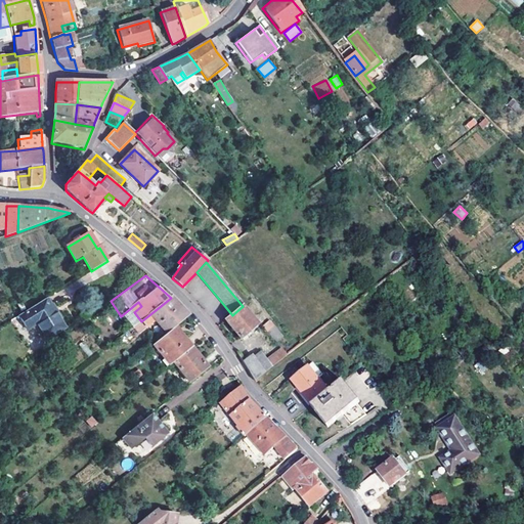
[(179,307),(171,298),(141,321),(146,326),(155,320),(166,334),(175,328),(188,316),(179,307)]
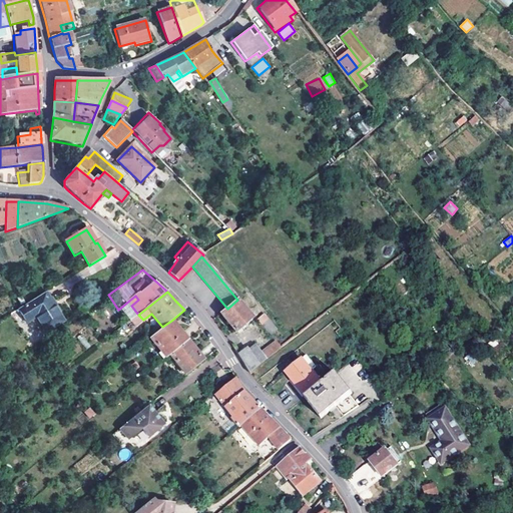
[(19,309),(27,323),(36,317),(45,332),(63,321),(46,293),(19,309)]
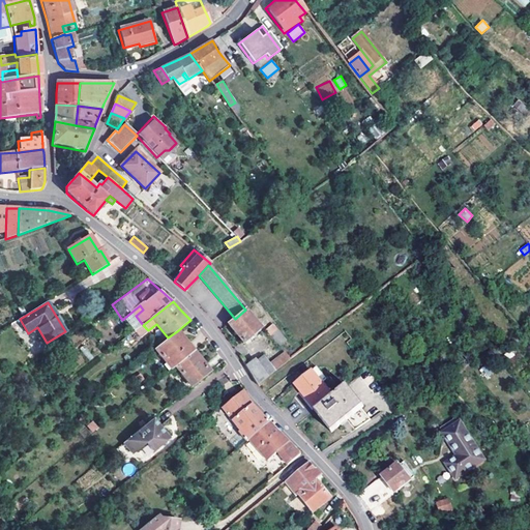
[(260,329),(244,311),(235,319),(228,324),(243,343),(260,329)]
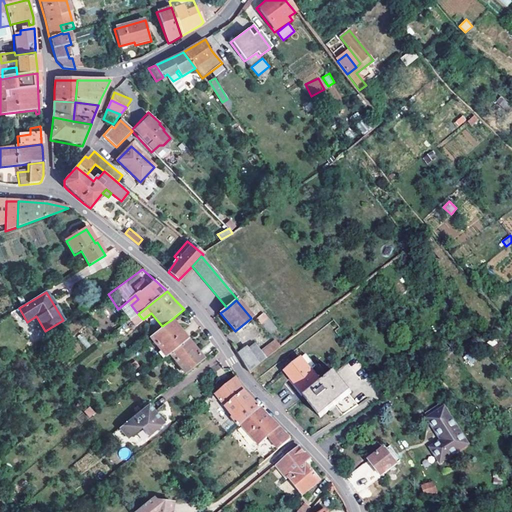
[(277,330),(264,314),(257,319),(270,335),(277,330)]
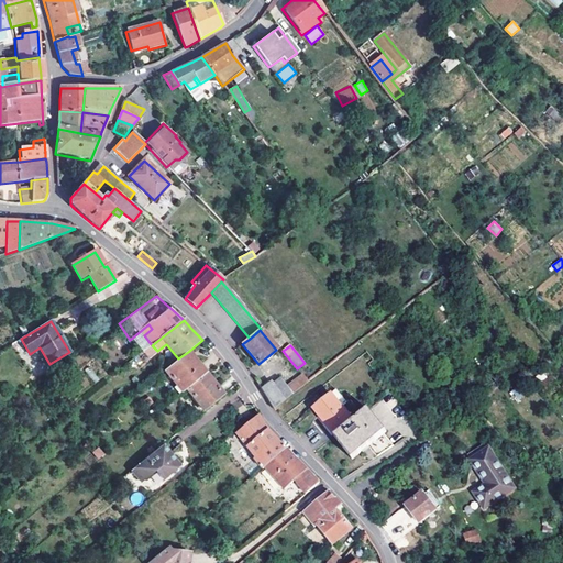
[(181,393),(186,389),(206,373),(188,352),(178,359),(165,371),(181,393)]
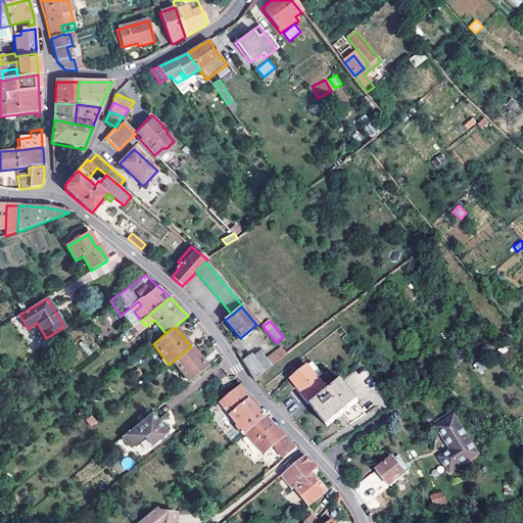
[(173,362),(190,382),(208,367),(191,346),(173,362)]
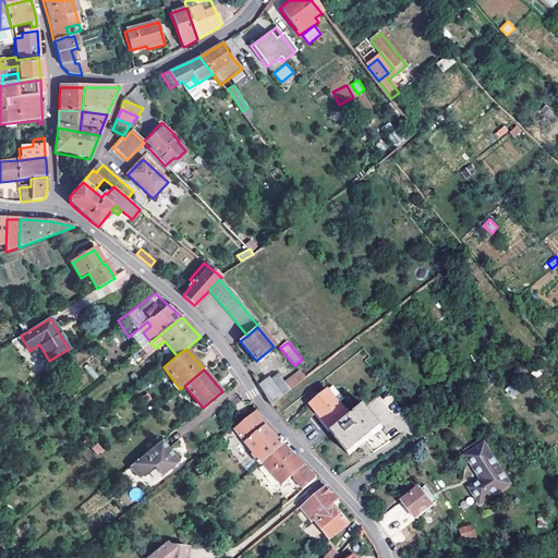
[(259,384),(257,385),(271,405),(281,398),(305,379),(300,372),(283,384),(276,375),(268,380),(267,378),(265,379),(264,378),(258,381),(259,384)]
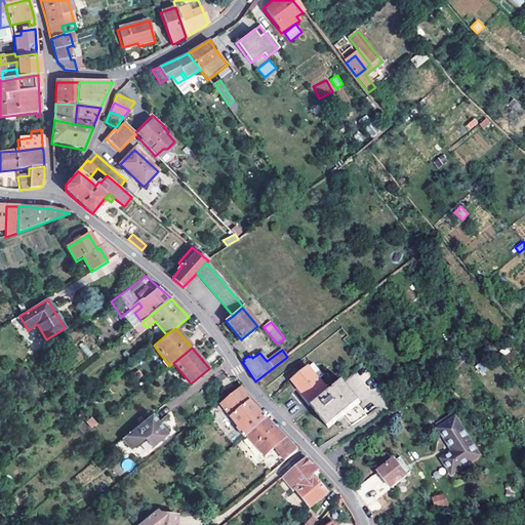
[(331,394),(310,367),(293,380),(306,395),(315,407),(331,394)]
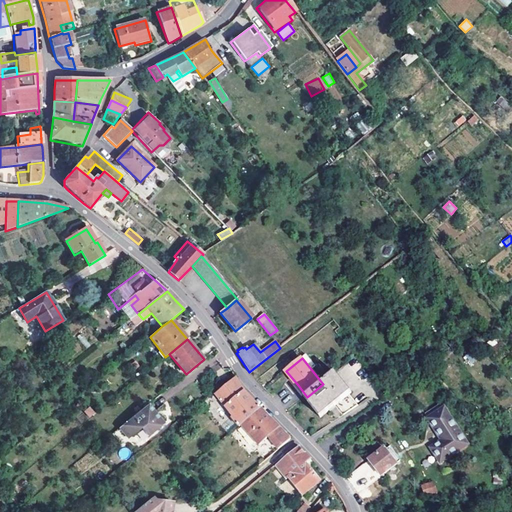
[(307,397),(305,398),(321,418),(337,405),(344,414),(357,403),(334,375),(323,384),(307,397)]
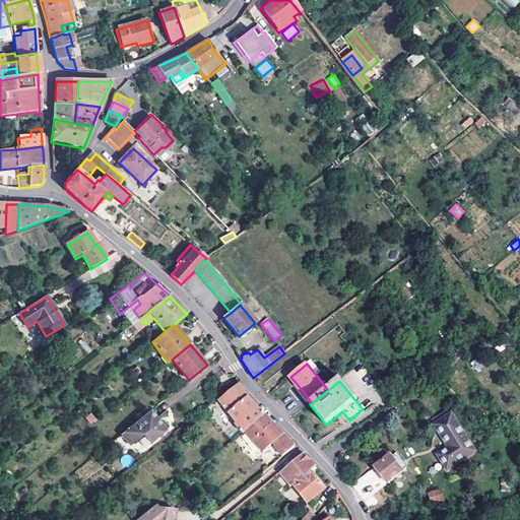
[(249,398),(241,385),(219,401),(222,405),(224,404),(239,420),(240,423),(238,425),(239,426),(245,433),(246,431),(266,415),(255,404),(249,398)]
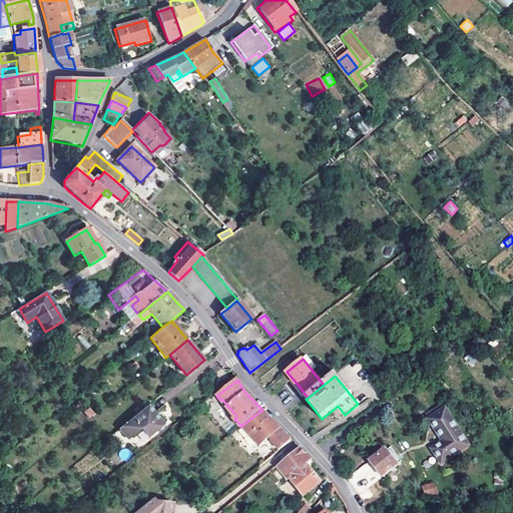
[(119,430),(128,441),(142,429),(148,437),(164,424),(149,405),(119,430)]
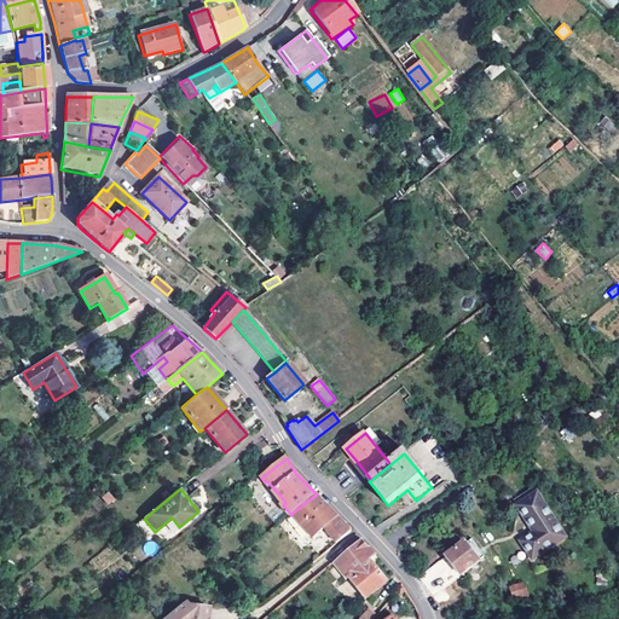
[(317,495),(293,513),(313,538),(325,528),(339,543),(353,531),(333,510),(317,495)]
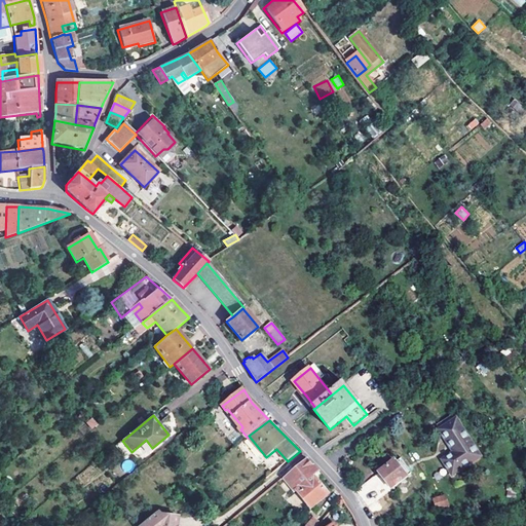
[(480,458),(456,422),(441,431),(455,454),(443,461),(452,476),(480,458)]
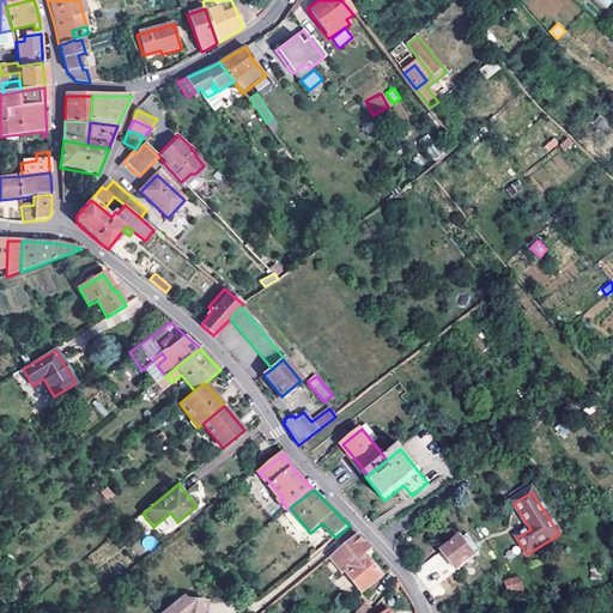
[(289,510),(281,502),(266,514),(273,522),(289,510)]
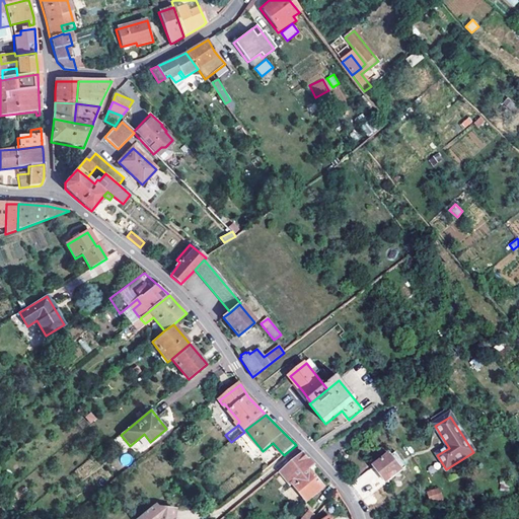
[(288,484),(290,482),(307,503),(325,489),(311,471),(313,469),(316,467),(304,454),(282,471),(288,479),(286,480),(288,484)]
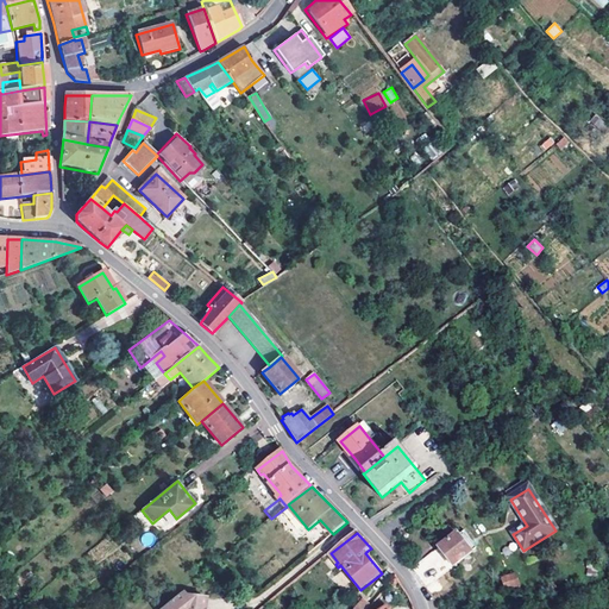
[(454,566),(472,553),(471,551),(476,548),(465,533),(460,537),(458,534),(440,548),(454,566)]
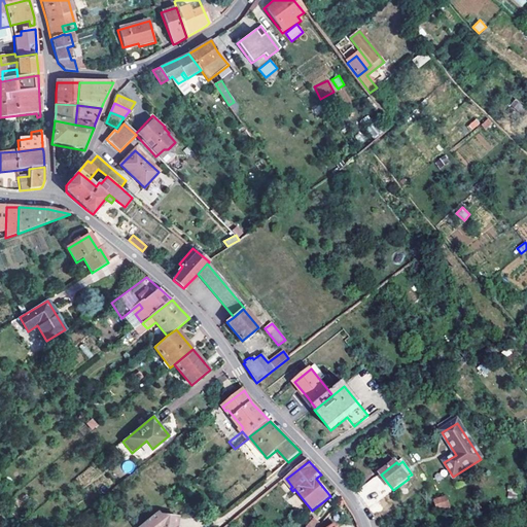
[(446,494),(432,499),(436,510),(450,505),(446,494)]
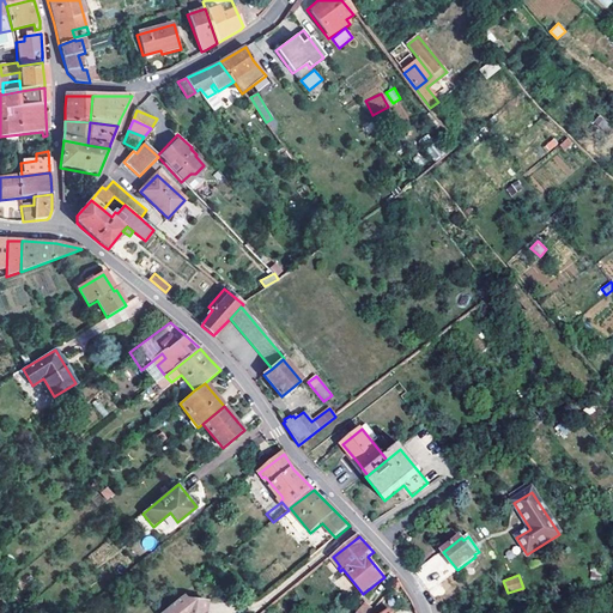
[(200,612),(202,602),(184,599),(182,596),(161,612),(200,612)]
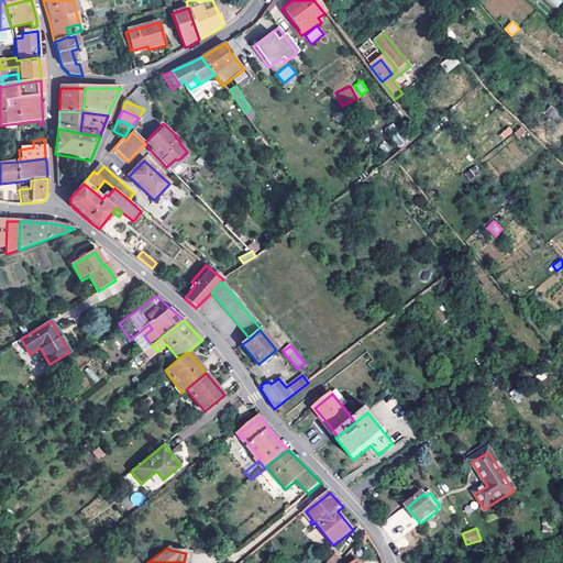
[(338,562),(341,560),(333,553),(324,562),(338,562)]
